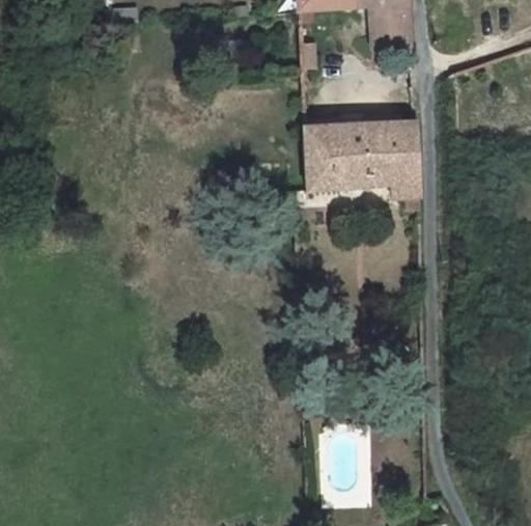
[(368,2),(371,46),(378,51),(412,48),(409,0),(382,0),(368,1),(368,2)]
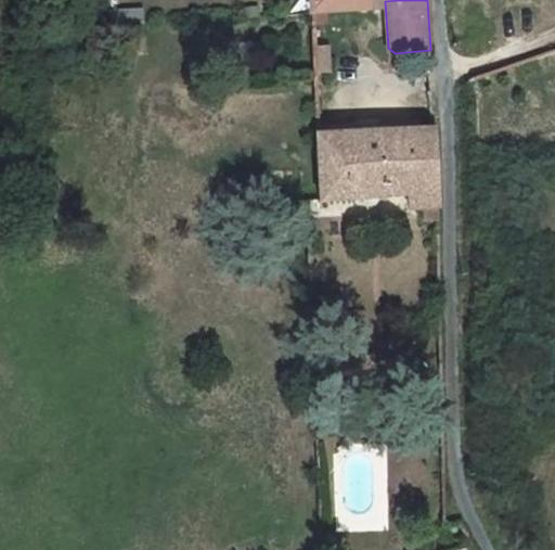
[(323,7),(310,8),(311,20),(323,18),(323,7)]
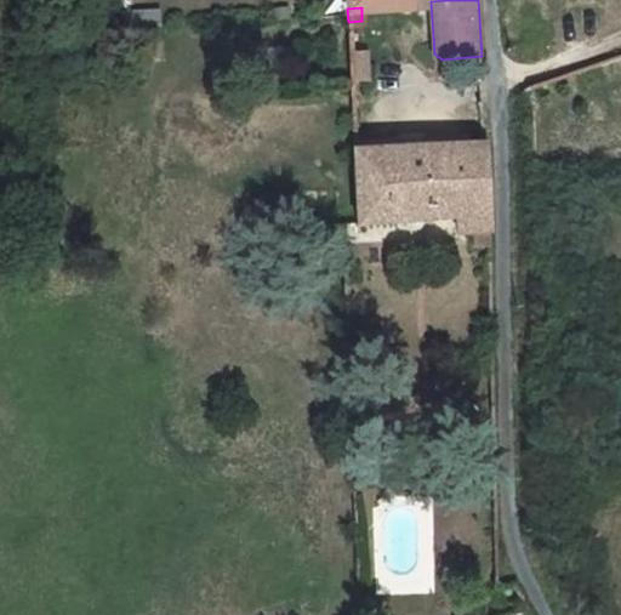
[(365,49),(349,50),(351,72),(366,70),(365,49)]
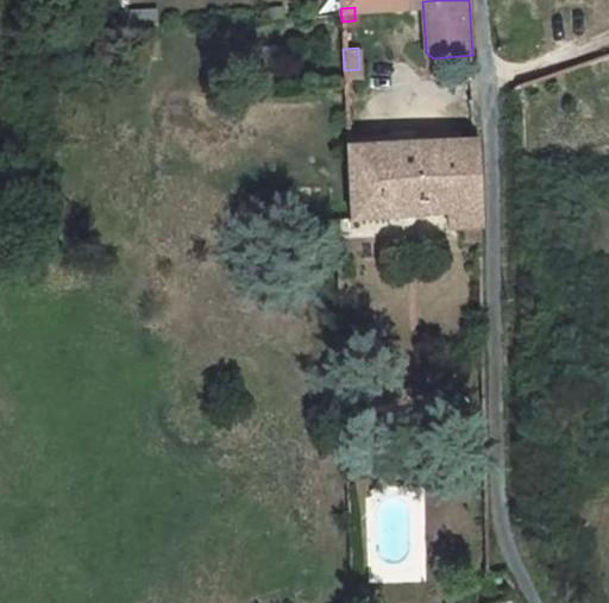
[(472,127),(471,124),(468,121),(464,123),(462,126),(462,130),(464,132),(468,132),(471,131),(472,127)]
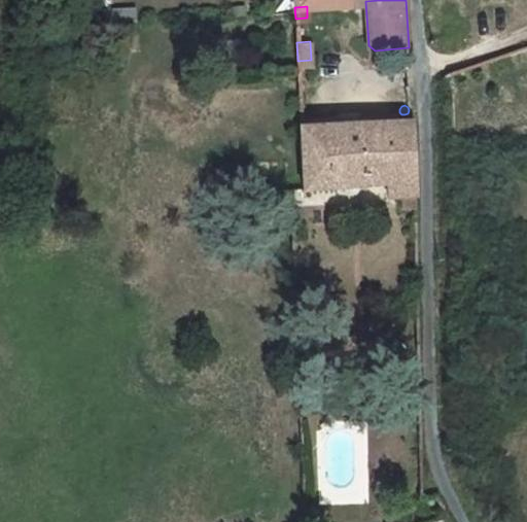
[(304,187),(388,180),(389,194),(401,193),(417,192),(418,192),(413,117),(301,123),(304,185),(304,187)]
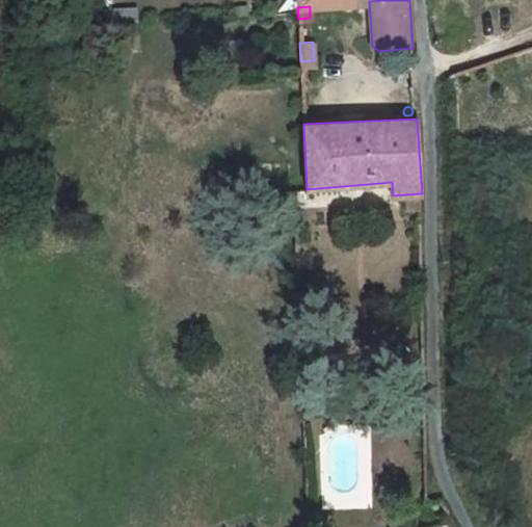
[(421,193),(405,194),(404,206),(422,207),(421,193)]
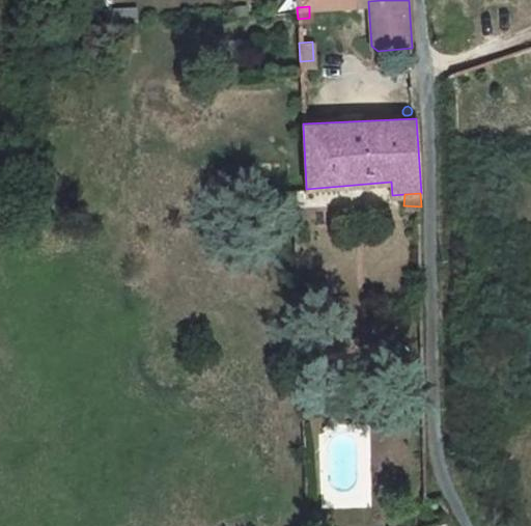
All buildings are outlined.
